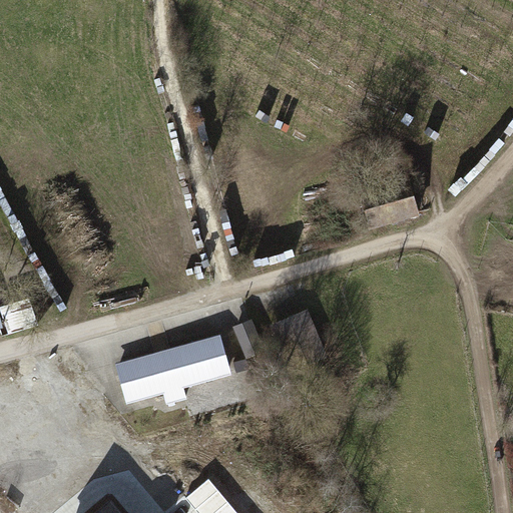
[(410,155),(358,171),(377,234),(430,218),(410,155)]
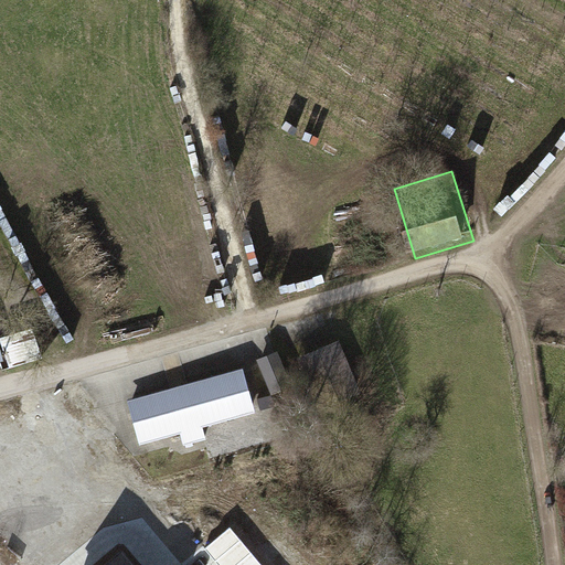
[(0,318),(0,352),(10,350),(0,318)]
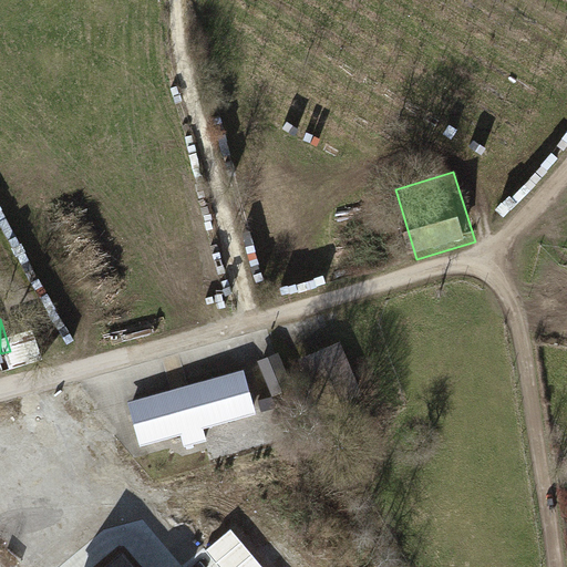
[(349,340),(305,358),(327,415),(372,399),(349,340)]
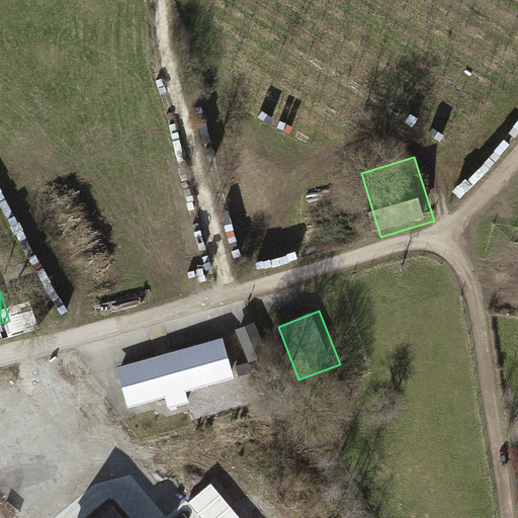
[(235,364),(264,359),(258,325),(229,329),(235,364)]
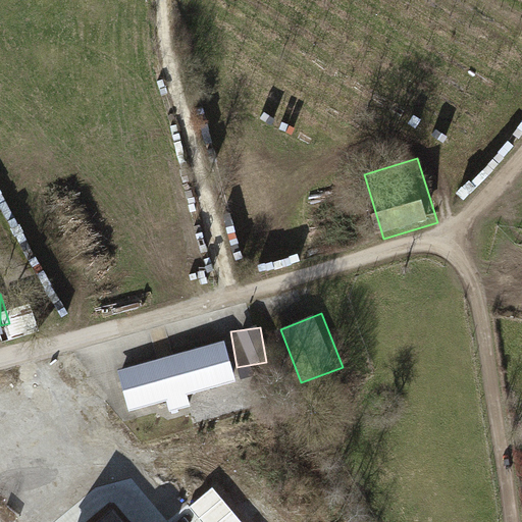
[(225,342),(118,369),(129,411),(167,401),(169,411),(191,405),(188,396),(236,382),(225,342)]
